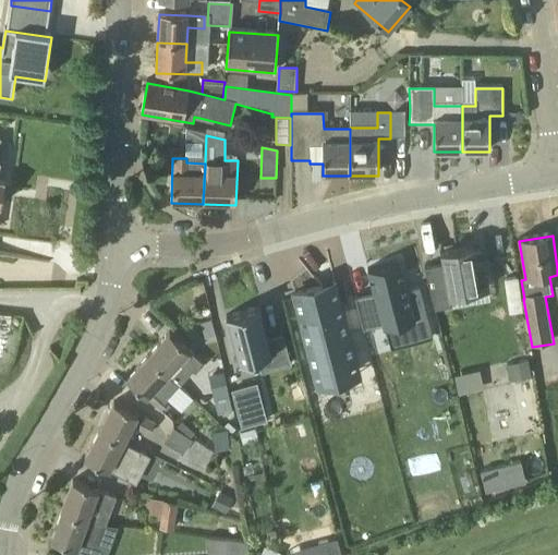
[(453,308),(451,297),(487,290),(483,265),(475,266),(473,250),(443,255),(445,266),(424,269),(435,311),(453,308)]
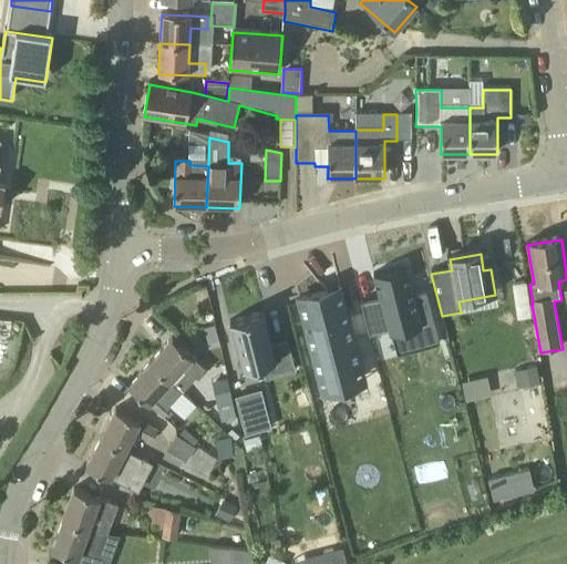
[(406,269),(374,277),(380,300),(361,306),(370,340),(389,336),(390,338),(395,337),(400,356),(440,346),(428,296),(414,299),(406,269)]
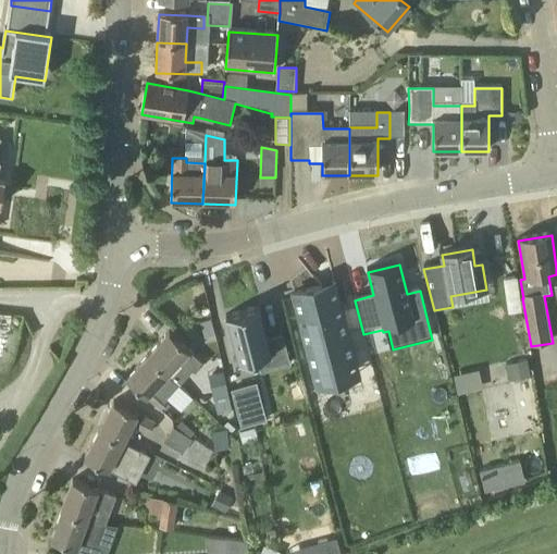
[(519,278),(505,279),(506,294),(511,293),(512,311),(521,310),(519,278)]
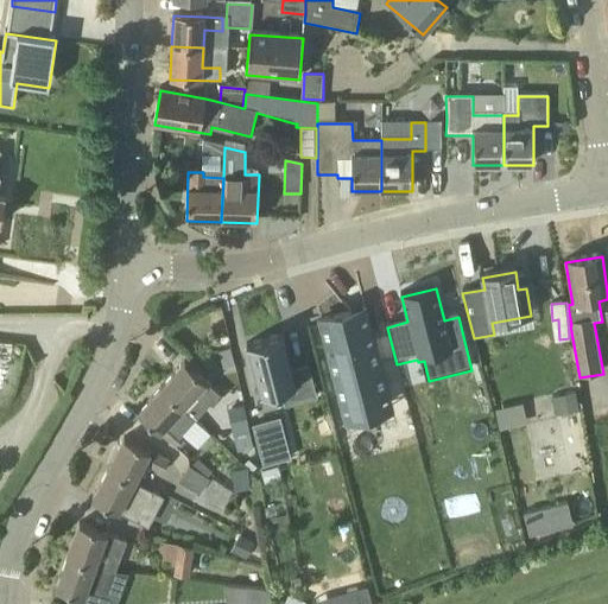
[(349,315),(320,322),(341,405),(347,426),(349,437),(396,425),(393,414),(387,393),(374,344),(373,344),(359,348),(350,315),(349,315)]
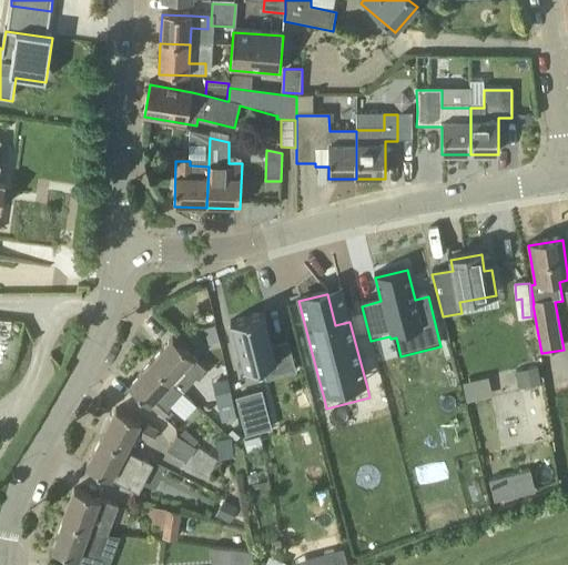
[(265,315),(231,324),(231,325),(233,324),(244,370),(242,370),(243,371),(264,366),(267,381),(295,374),(287,343),(272,347),(264,316),(265,316),(265,315)]
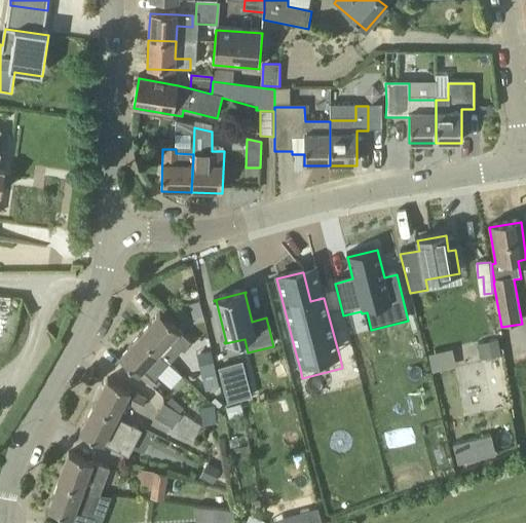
[(140,337),(158,355),(170,364),(182,351),(185,353),(192,344),(160,315),(140,337)]
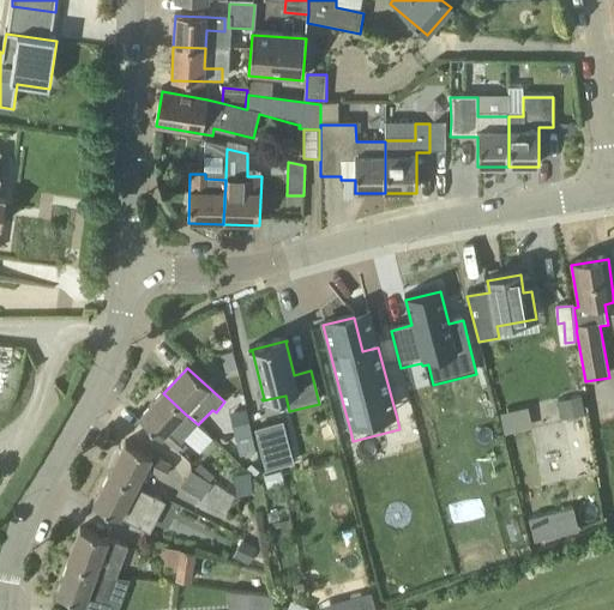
[(170,429),(185,414),(163,393),(140,420),(179,453),(187,444),(170,429)]
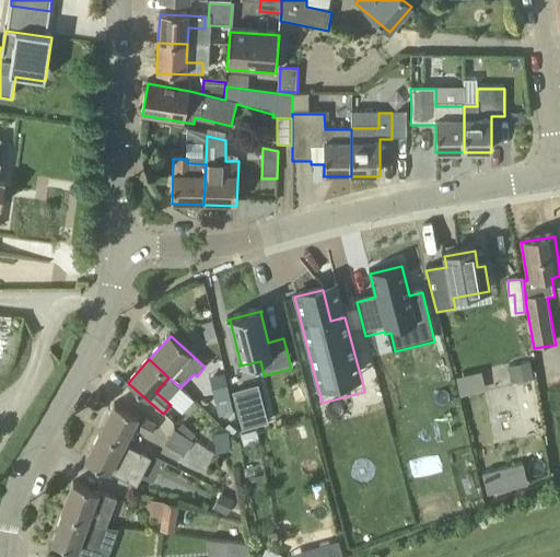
[(533,381),(529,364),(508,369),(511,385),(533,381)]
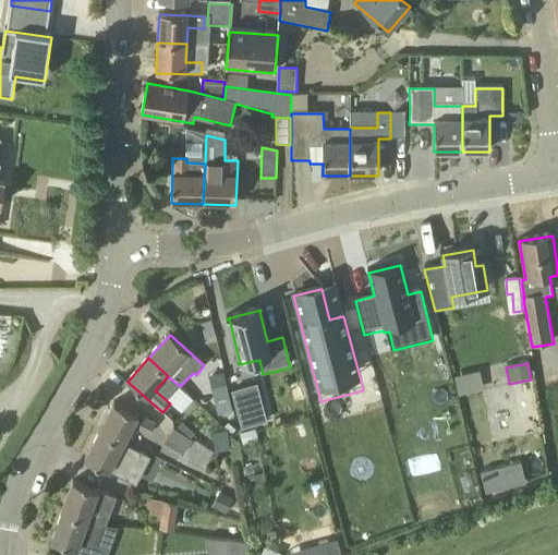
[(478,373),(456,375),(458,394),(481,390),(478,373)]
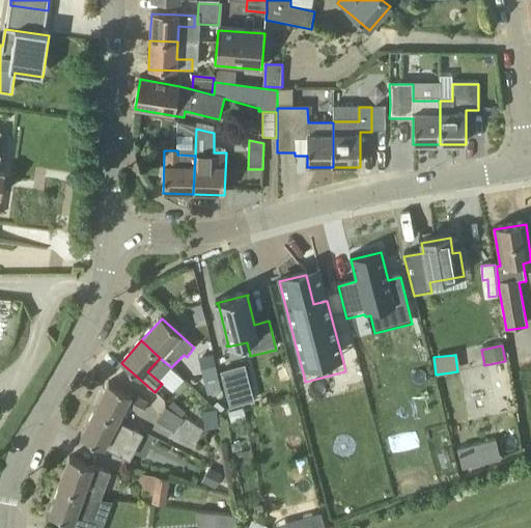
[(213,356),(198,359),(206,397),(221,394),(213,356)]
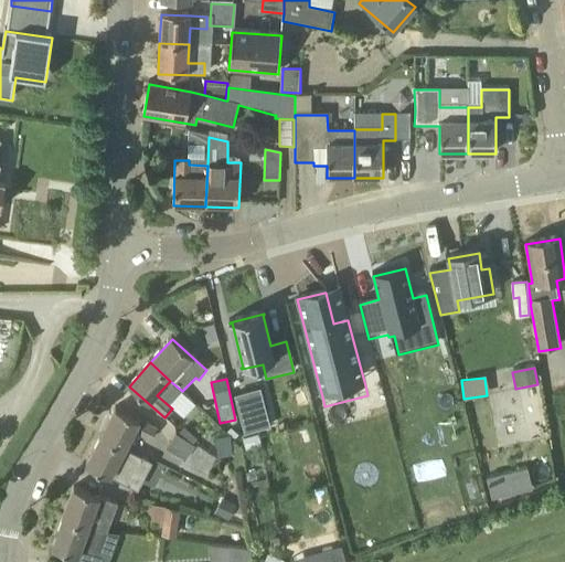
[(251,393),(234,398),(244,436),(260,433),(251,393)]
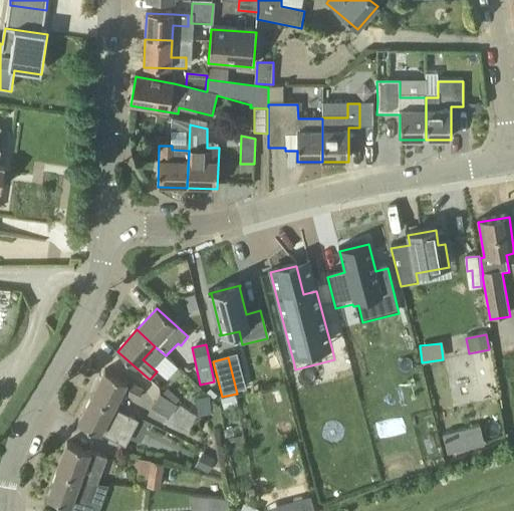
[(90,400),(112,411),(121,394),(138,402),(143,392),(104,372),(90,400)]
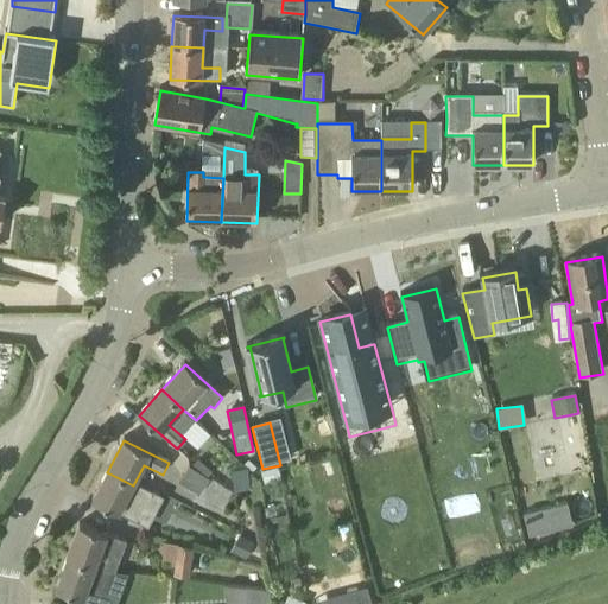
[(201,496),(210,482),(190,468),(181,482),(201,496)]
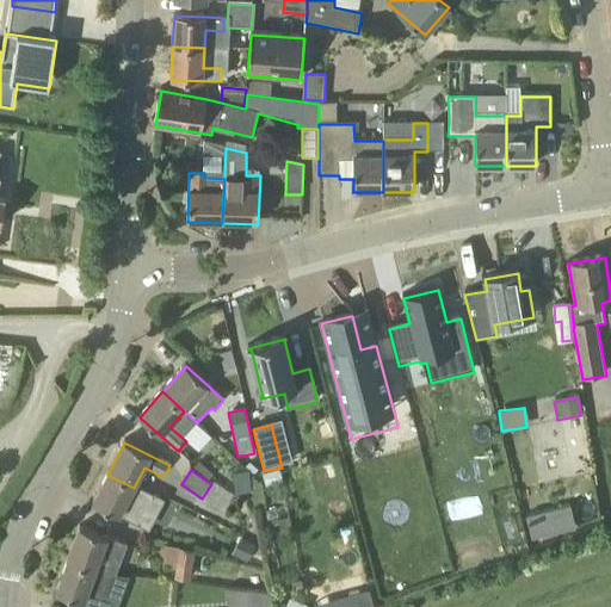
[(250,496),(247,474),(233,476),(235,497),(250,496)]
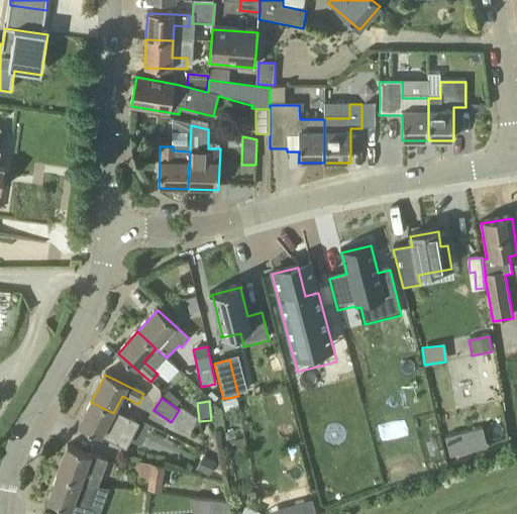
[(106,427),(113,413),(91,402),(79,426),(117,446),(122,436),(106,427)]
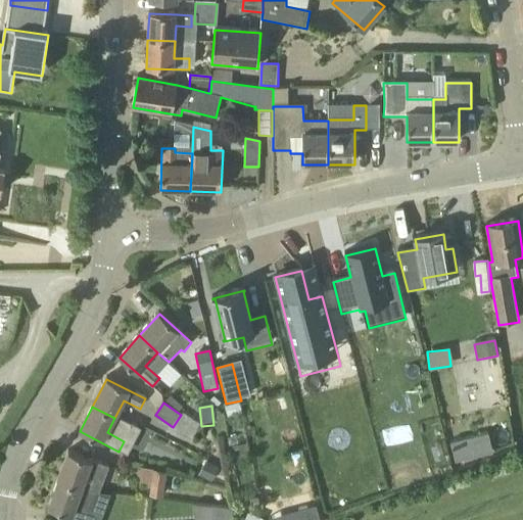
[(449,440),(453,463),(493,457),(489,434),(449,440)]
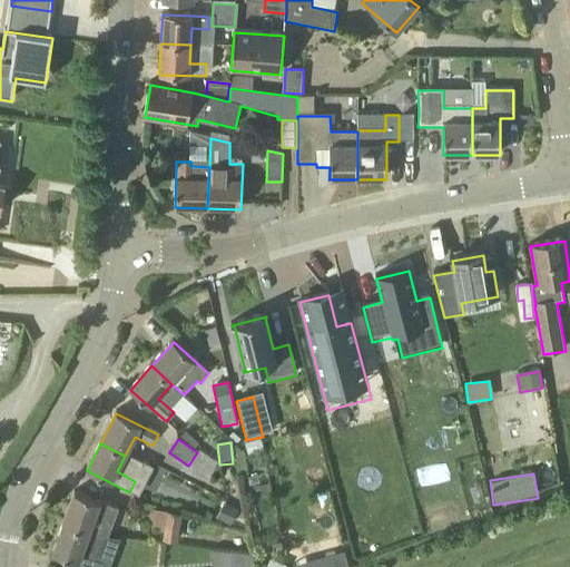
[(108,539),(115,521),(119,510),(75,494),(64,525),(96,536),(104,537),(108,539)]
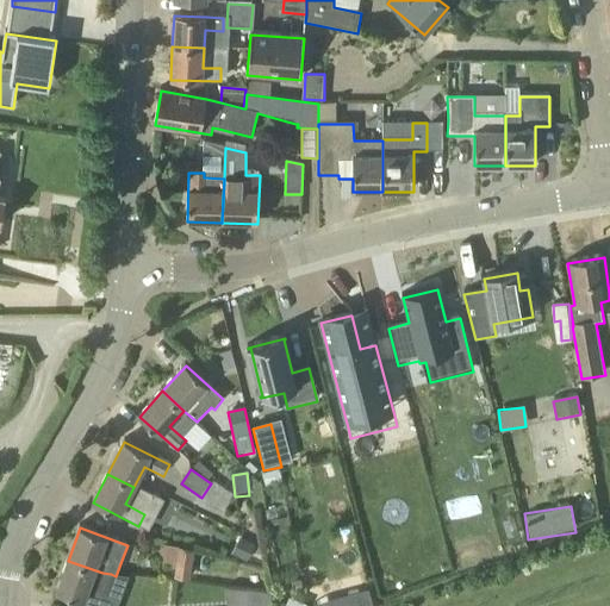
[(248,564),(255,547),(238,541),(231,557),(248,564)]
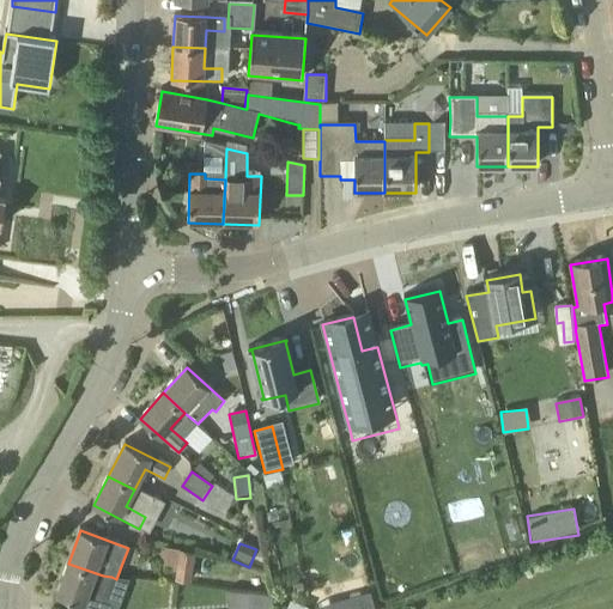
[(181,552),(181,550),(164,548),(161,571),(177,573),(176,583),(192,585),(196,554),(181,552)]
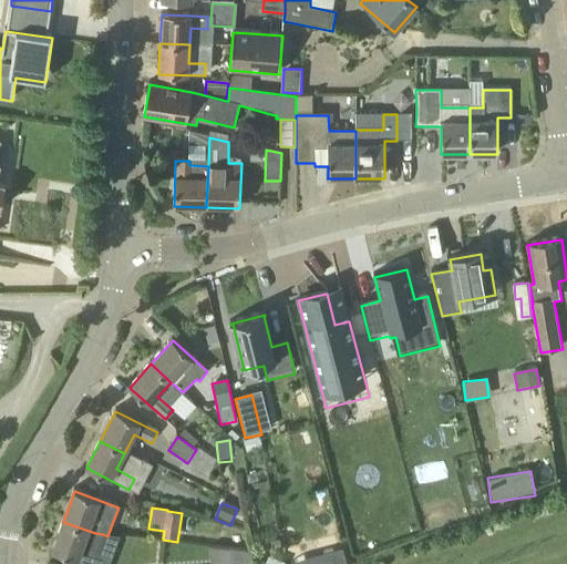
[(52,551),(76,560),(75,563),(111,563),(113,557),(111,556),(111,559),(96,553),(103,534),(95,533),(63,522),(52,551)]
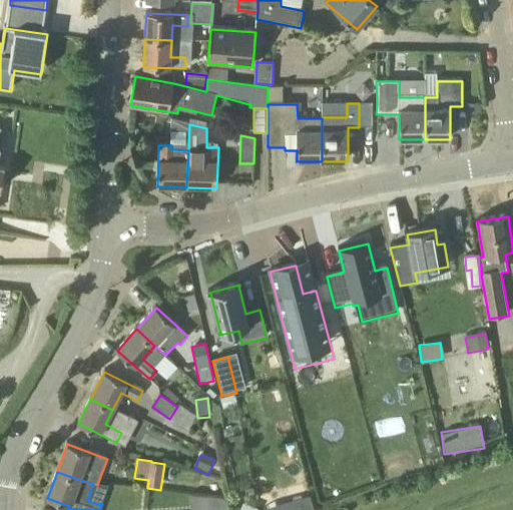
[(231,509),(230,499),(220,500),(220,499),(193,501),(194,509),(231,509)]
